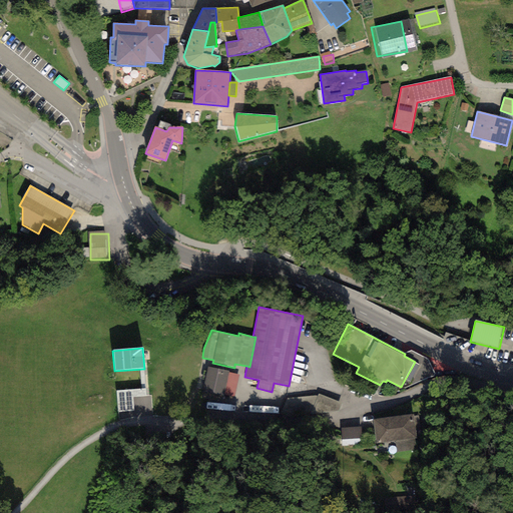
[(405,354),(404,356),(415,362),(402,385),(406,388),(430,377),(434,376),(435,374),(427,360),(411,351),(405,354)]
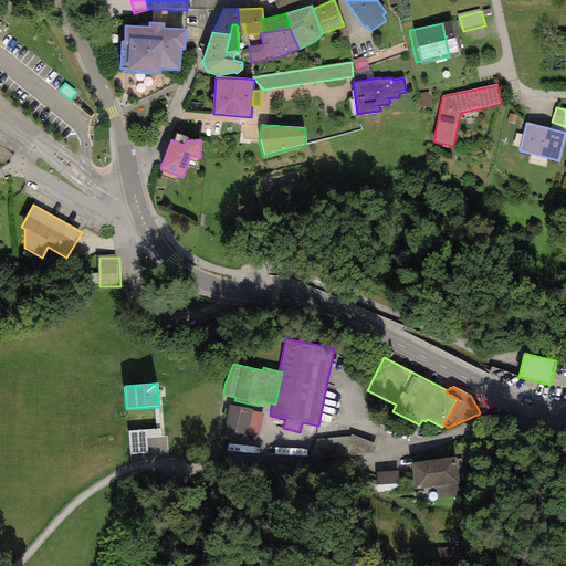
[(253,409),(228,404),(221,440),(244,444),(245,436),(258,438),(263,413),(252,411),(253,409)]
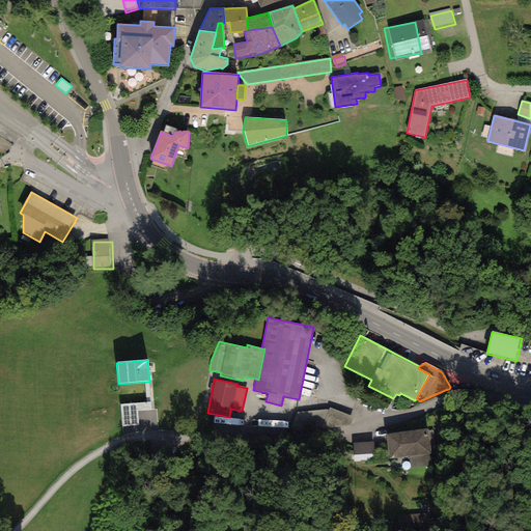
[(150,402),(120,404),(122,436),(158,432),(157,410),(150,410),(150,402)]
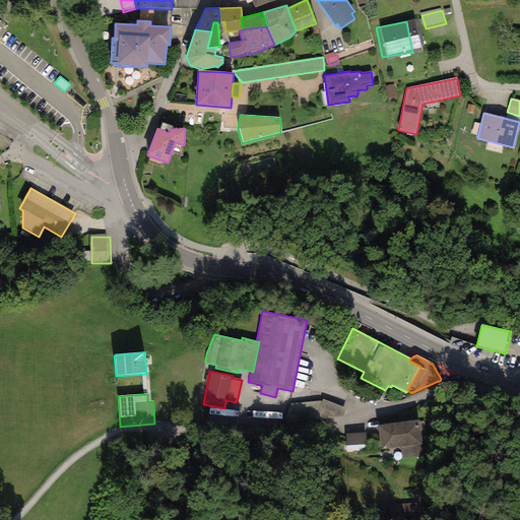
[(346,409),(323,400),(322,401),(314,421),(340,419),(346,409)]
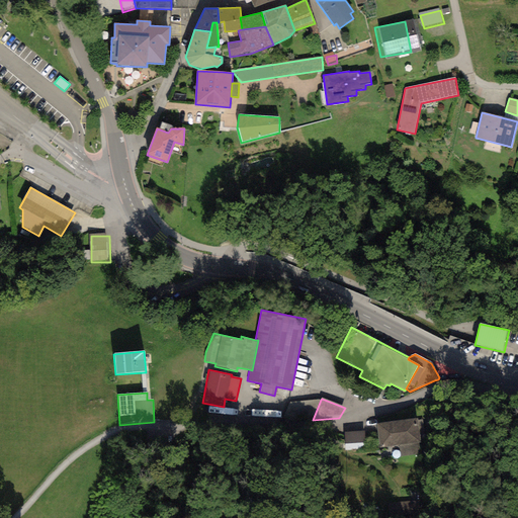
[(282,423),(313,420),(321,400),(289,403),(282,423)]
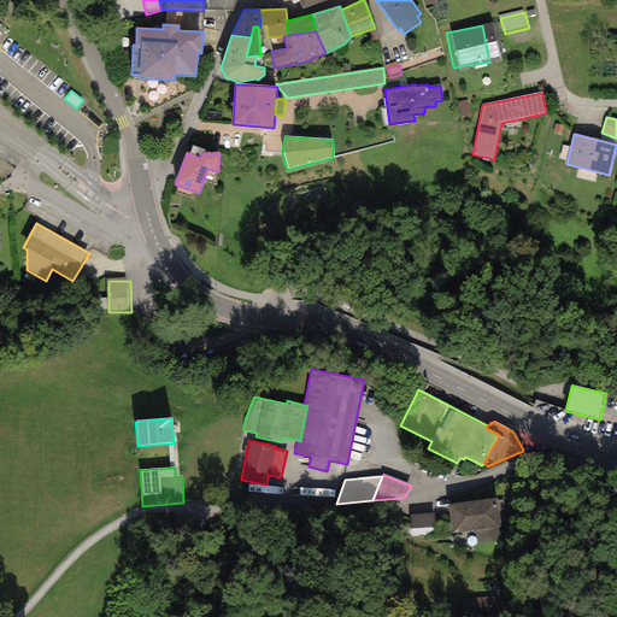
[(497,499),(448,504),(452,533),(476,530),(477,544),(503,540),(500,526),(506,526),(503,500),(497,501),(497,499)]
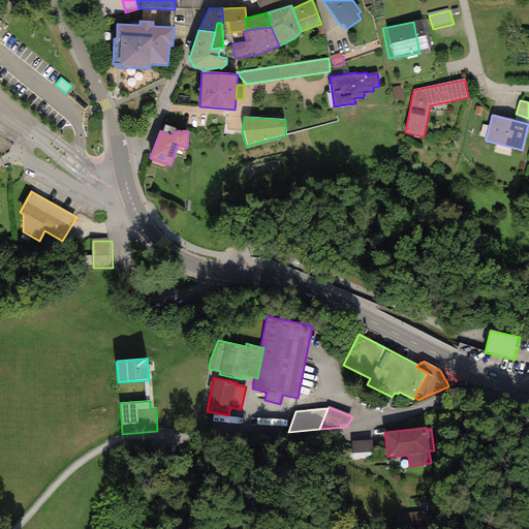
[(373,461),(373,443),(353,443),(353,461),(373,461)]
